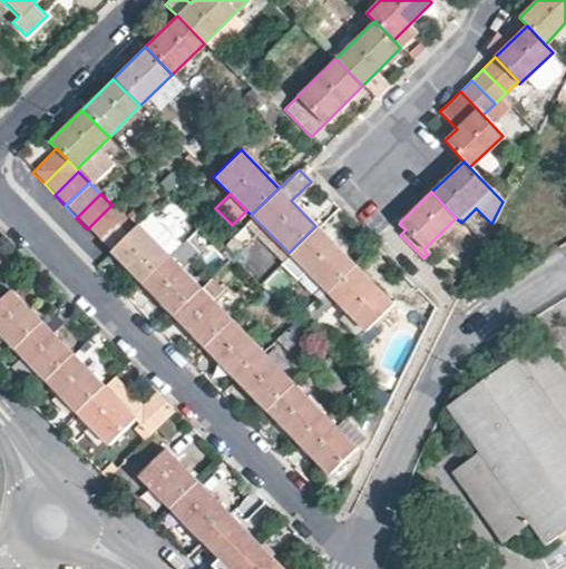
[(98,239),(123,216),(111,205),(87,229),(98,239)]
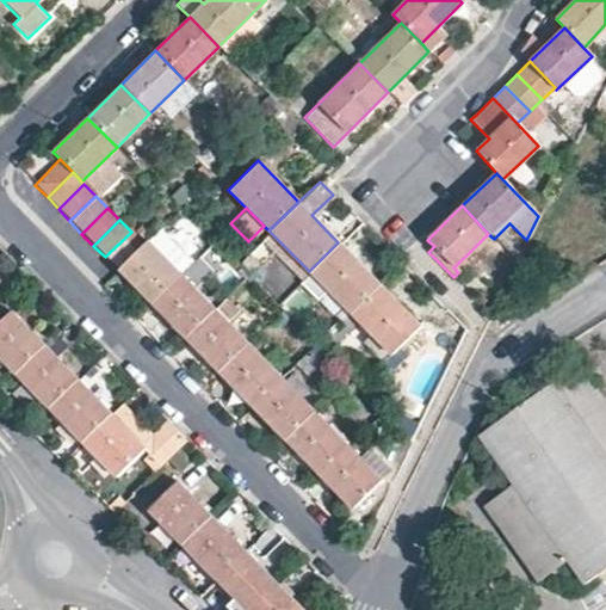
[(184,257),(199,245),(186,227),(171,239),(184,257)]
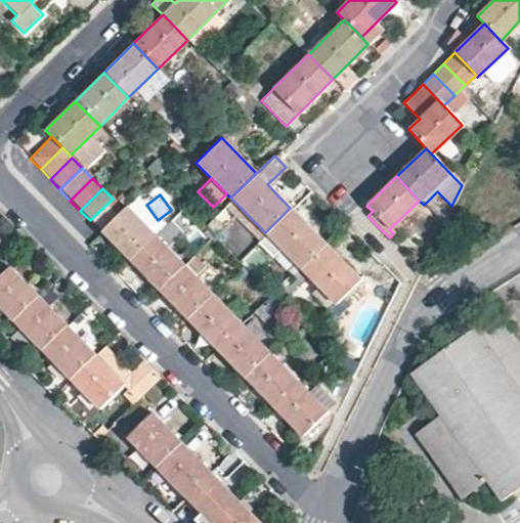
[(90,220),(100,231),(123,209),(113,199),(90,220)]
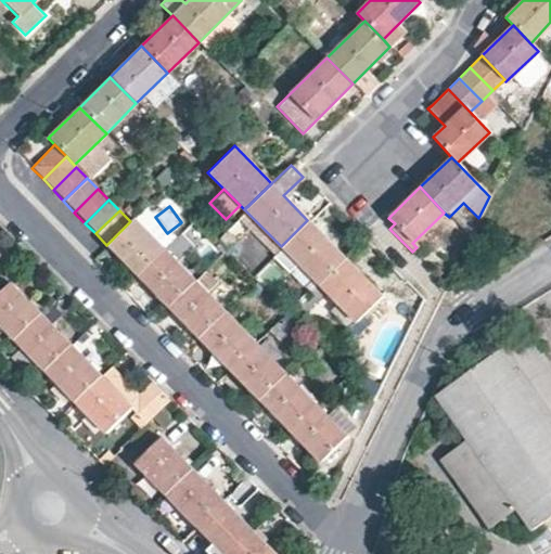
[(130,221),(106,245),(137,277),(163,250),(132,219),(130,221)]
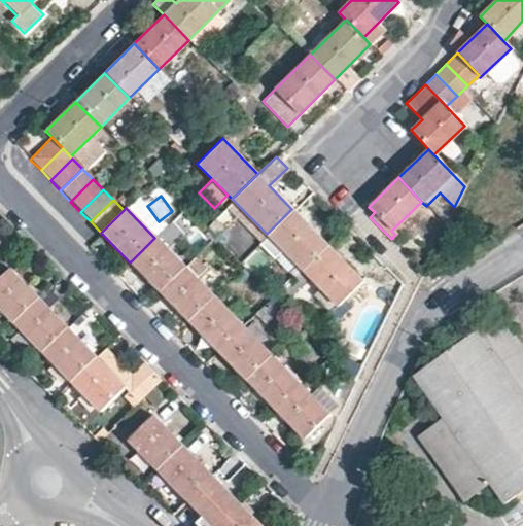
[(291,209),(267,234),(302,270),(326,245),(291,209)]
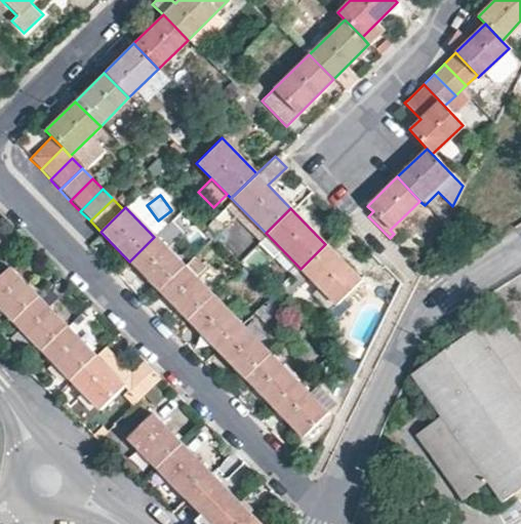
[(129,262),(159,291),(184,267),(154,237),(129,262)]
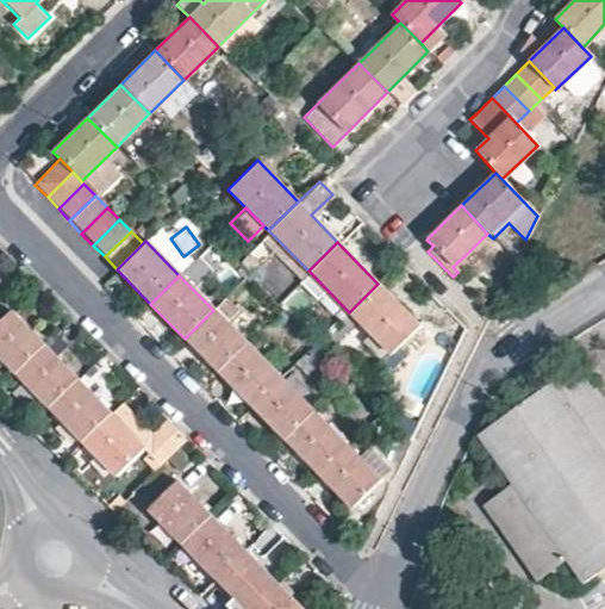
[(418,324),(378,284),(349,312),(390,354),(418,324)]
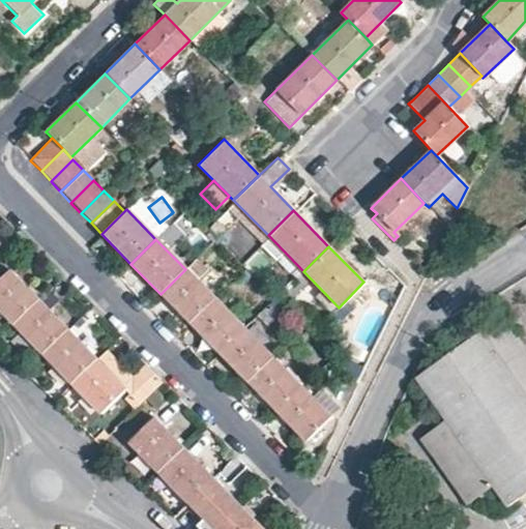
[(0,302),(15,318),(36,297),(8,269),(0,276),(0,302)]
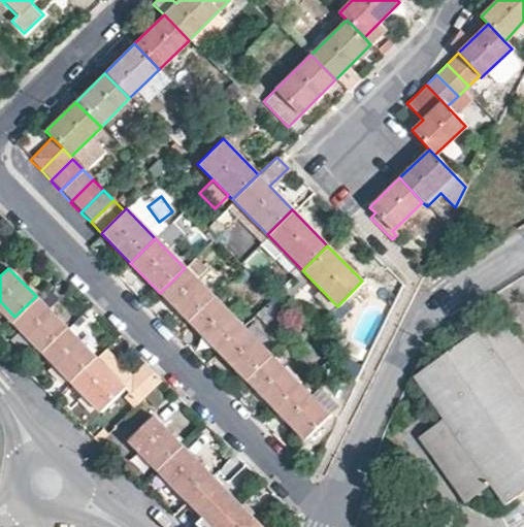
[(185,268),(160,293),(189,321),(213,297),(185,268)]
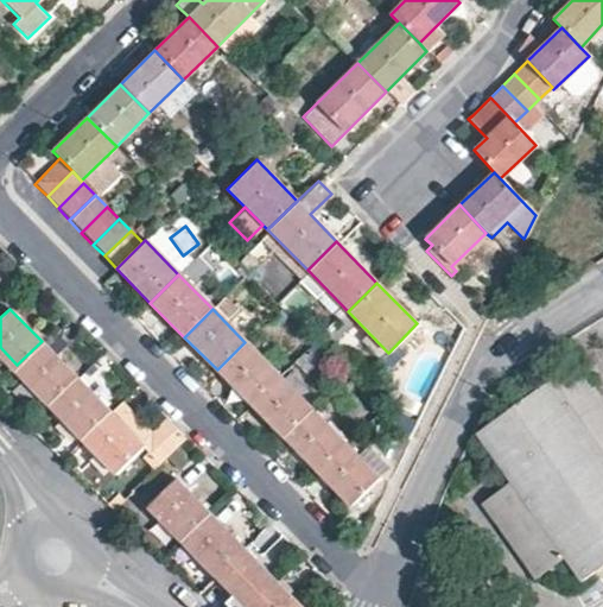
[(76,377),(42,341),(17,365),(51,402),(76,377)]
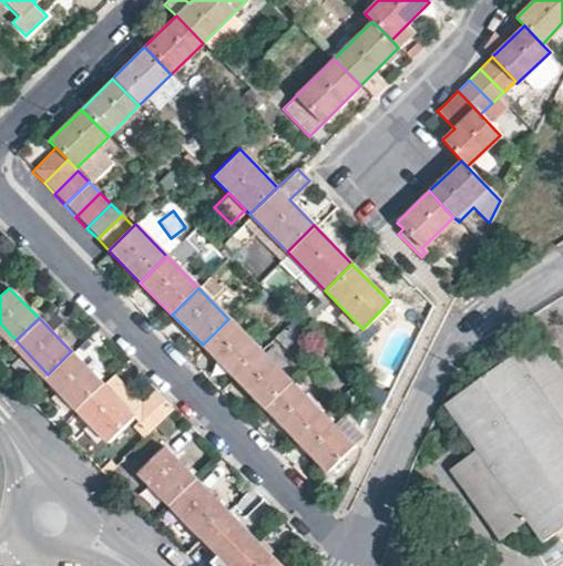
[(259,351),(228,319),(203,345),(234,377),(259,351)]
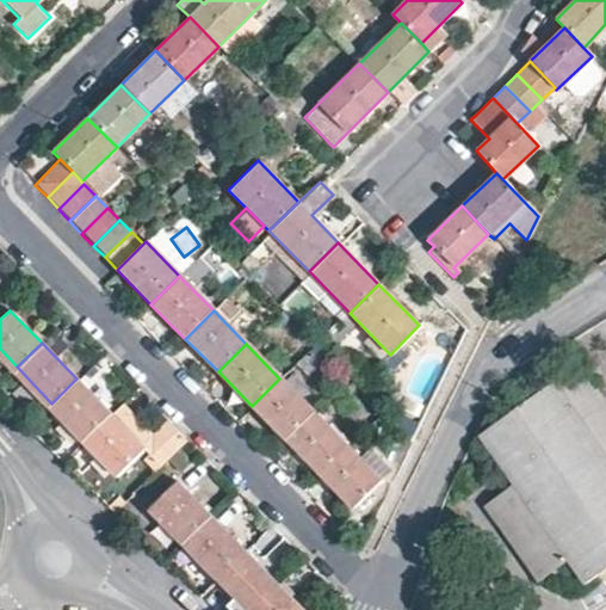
[(51,404),(85,437),(110,413),(76,379),(51,404)]
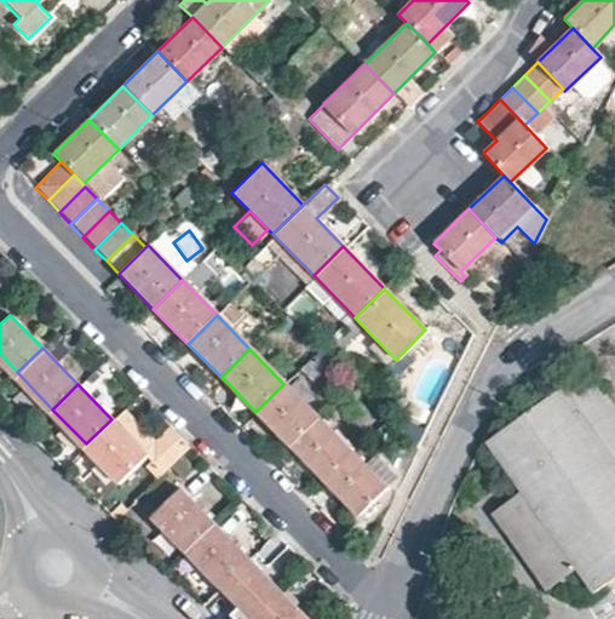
[(283,384),(256,412),(288,446),(317,418),(283,384)]
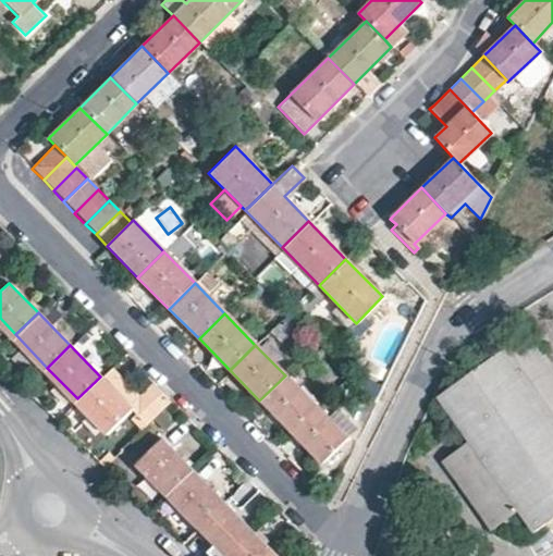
[(552,517),(552,369),(541,354),(526,366),(521,360),(515,366),(501,347),(437,396),(469,440),(441,459),(492,529),(520,509),(535,530),(552,517)]
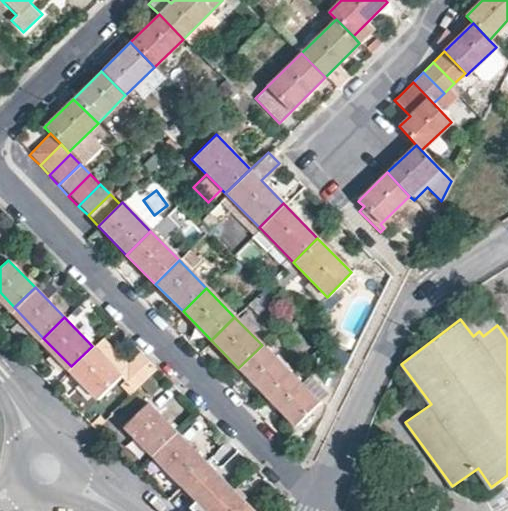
[(92,346),(71,366),(99,395),(120,375),(102,357),(108,350),(98,339),(92,346)]
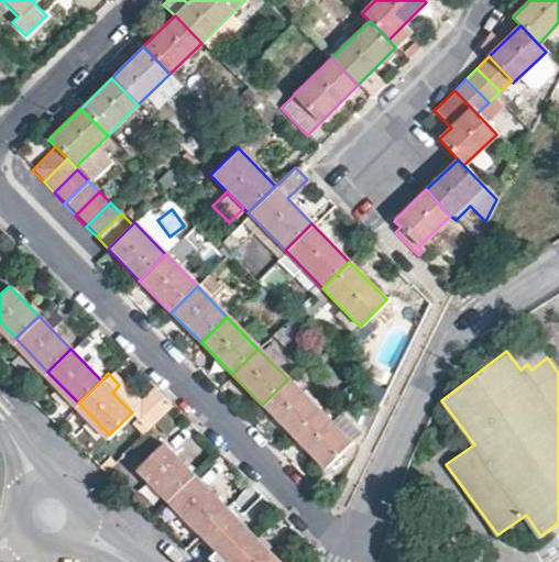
[(262,405),(294,437),(320,411),(288,379),(262,405)]
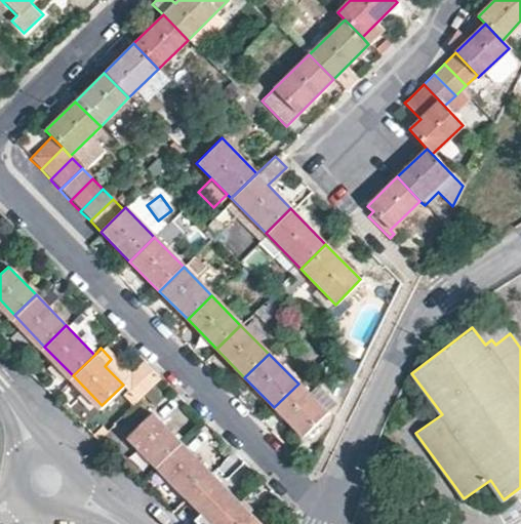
[(127,374),(111,359),(105,366),(123,385),(126,389),(131,384),(125,377),(127,374)]
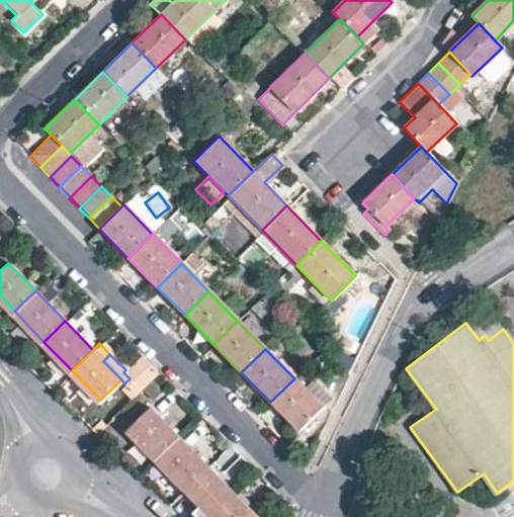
[(135,394),(157,372),(143,358),(140,355),(125,369),(123,372),(130,378),(124,383),(135,394)]
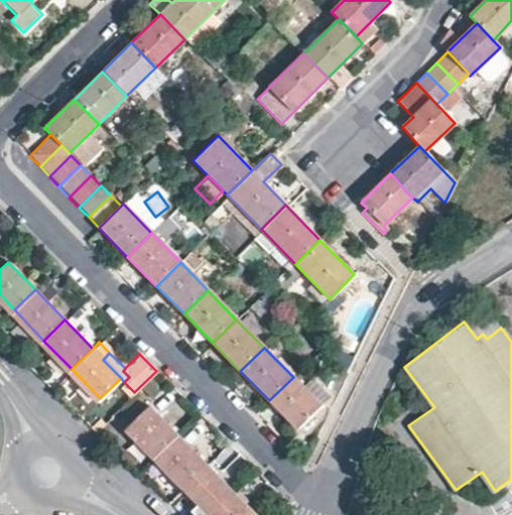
[(293,377),(269,400),(297,428),(322,405),(293,377)]
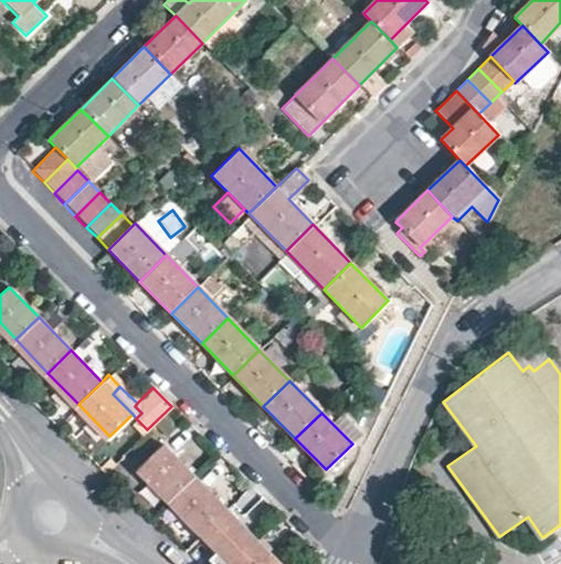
[(130,424),(140,435),(147,429),(136,418),(130,424)]
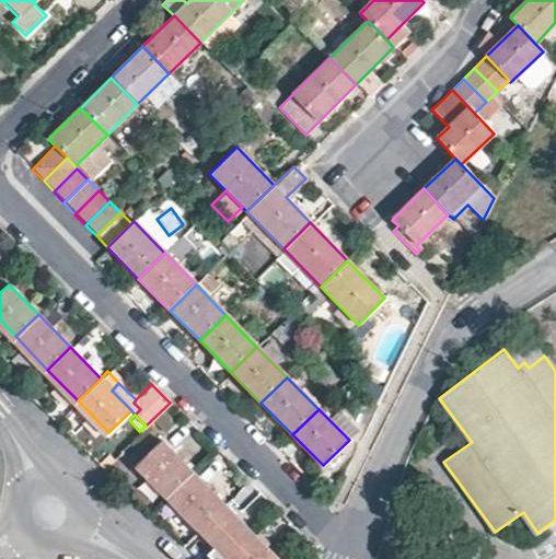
[(136,467),(165,498),(193,473),(162,442),(136,467)]
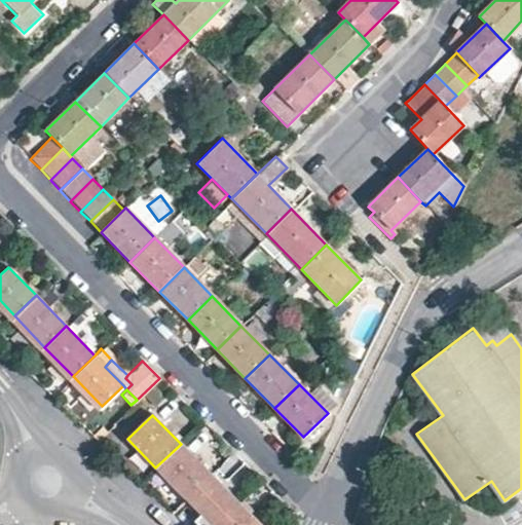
[(185,497),(210,473),(181,444),(155,467),(185,497)]
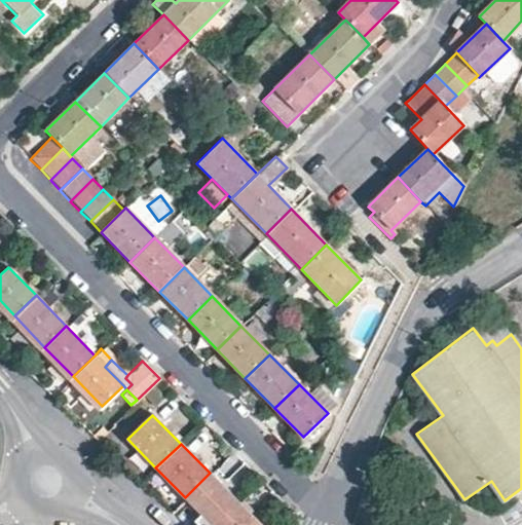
[(216,524),(238,502),(210,473),(185,497),(212,524),(216,524)]
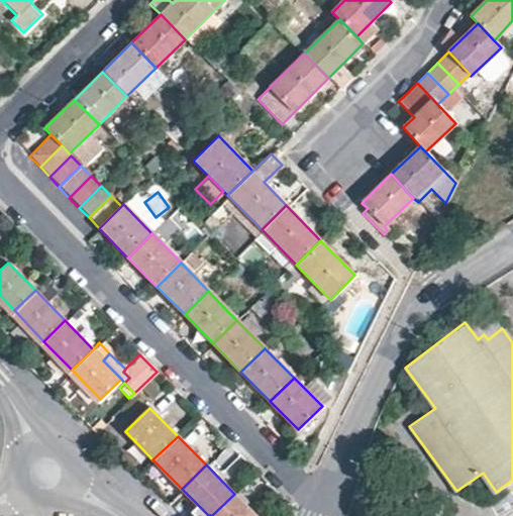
[(255,515),(234,494),(212,515),(255,515)]
